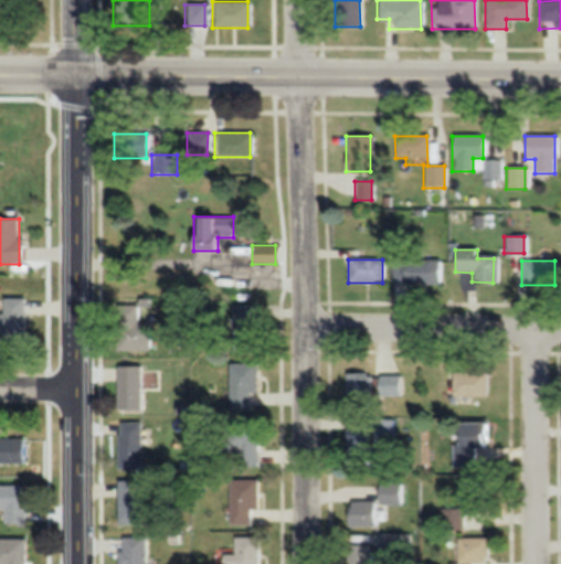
[(391,262),(391,284),(437,284),(437,262),(391,262)]
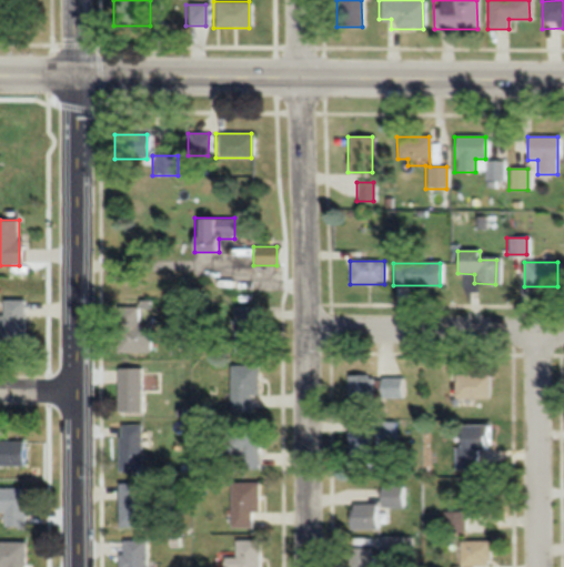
[(0,344),(23,345),(23,300),(0,300),(0,313),(0,344)]
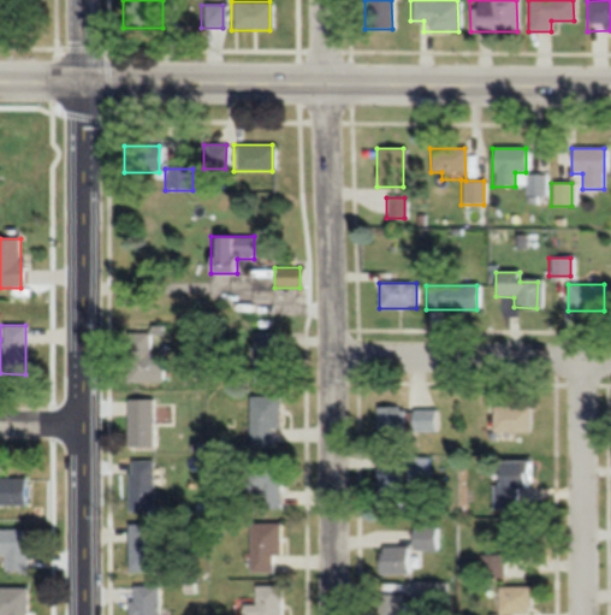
[(161,383),(161,350),(148,350),(148,333),(126,333),(126,383),(161,383)]
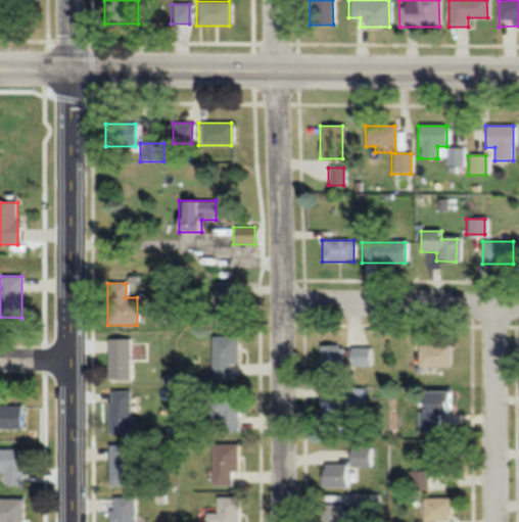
[(234,283),(215,283),(215,327),(234,327),(234,283)]
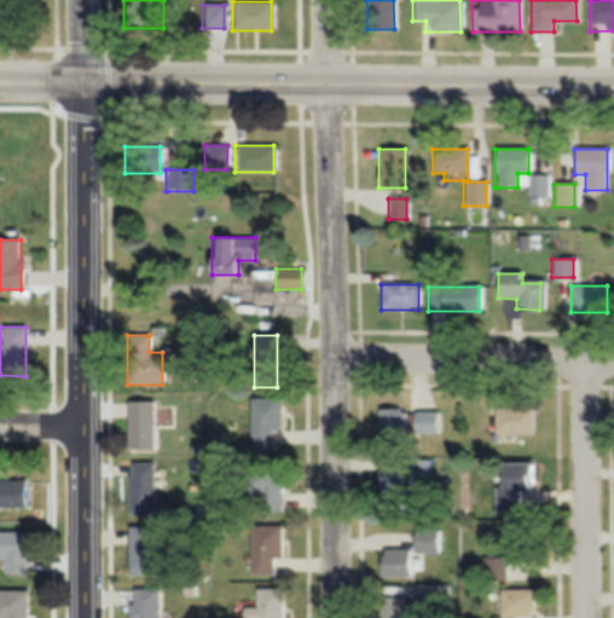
[(279,432),(279,398),(249,398),(249,450),(272,450),(272,432),(279,432)]
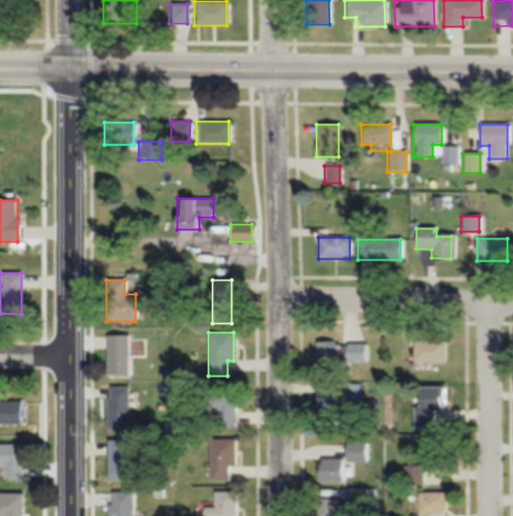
[(106,375),(127,375),(127,335),(106,335),(106,375)]
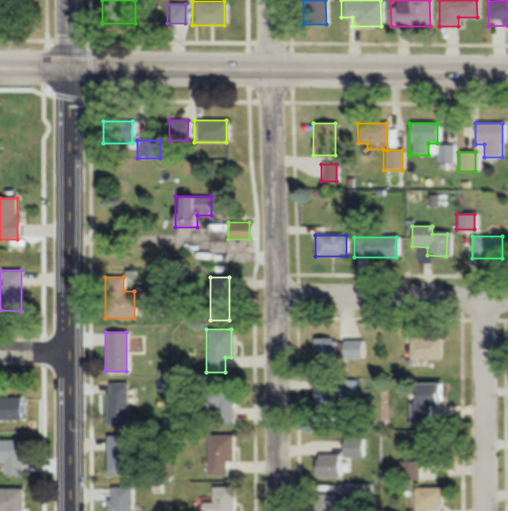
[(439,360),(439,338),(409,338),(409,360),(439,360)]
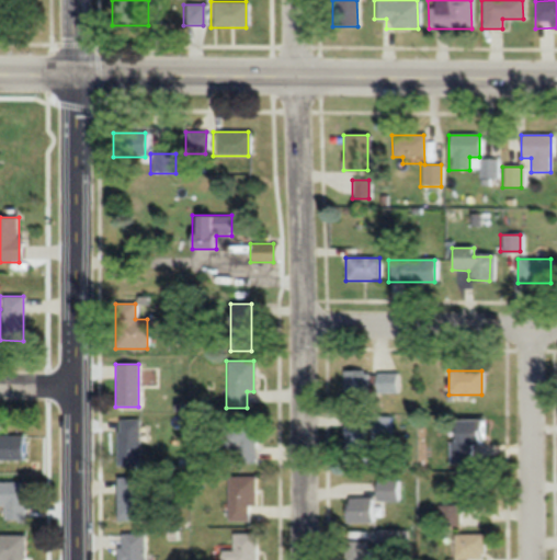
[(342,372),(342,396),(395,396),(395,372),(342,372)]
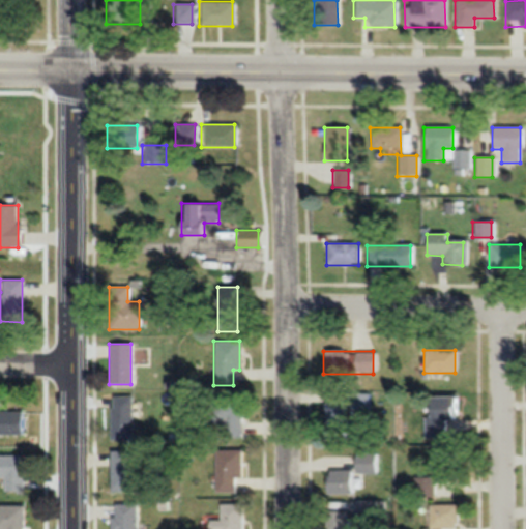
[(130,441),(130,395),(109,395),(109,441),(130,441)]
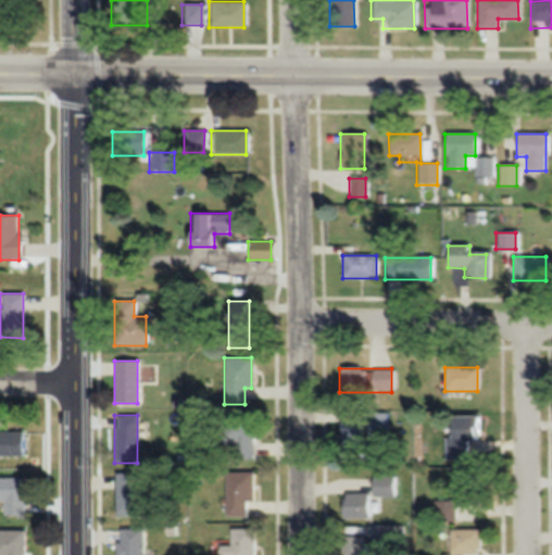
[(226,416),(226,457),(252,457),(252,416),(226,416)]
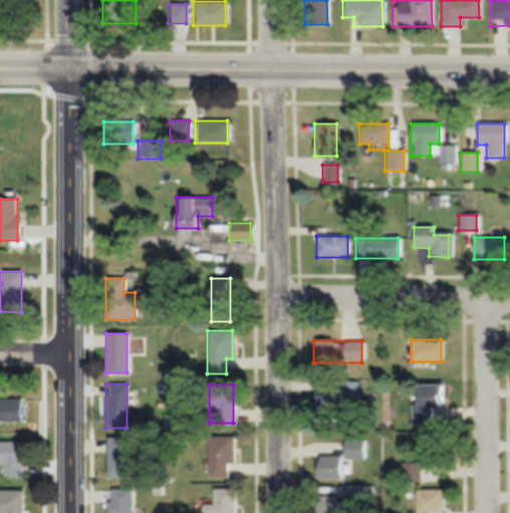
[(440,385),(411,385),(411,426),(430,426),(430,407),(440,407),(440,385)]
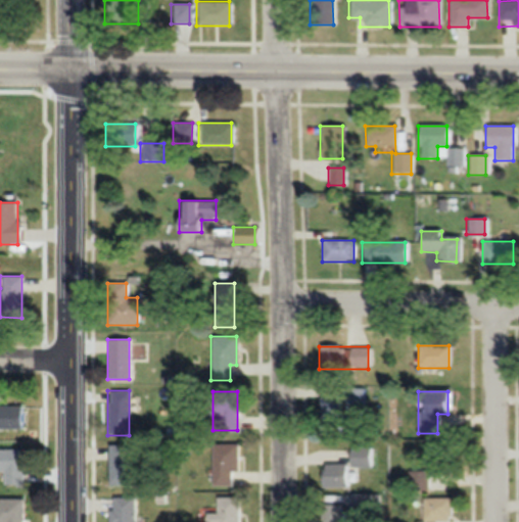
[(339,398),(319,398),(319,433),(339,433),(339,398)]
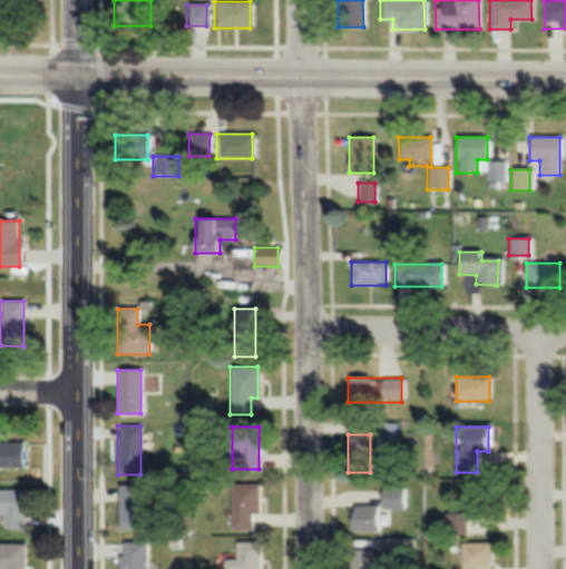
[(0,468),(21,468),(21,439),(0,439),(0,468)]
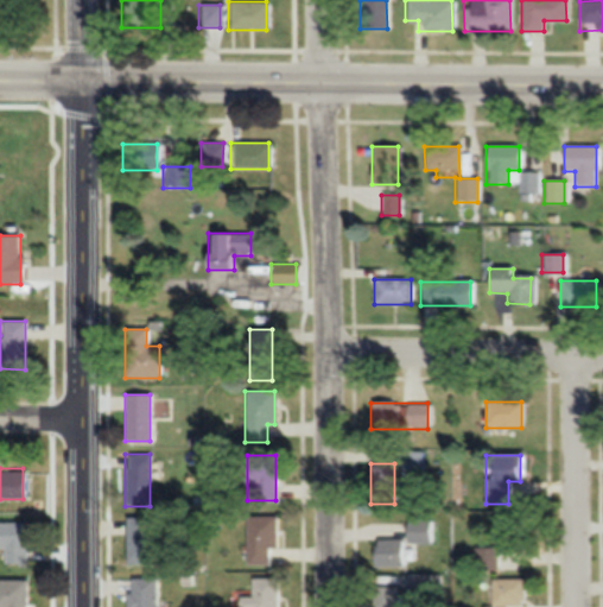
[(158,563),(158,538),(148,538),(148,517),(127,517),(127,563),(158,563)]
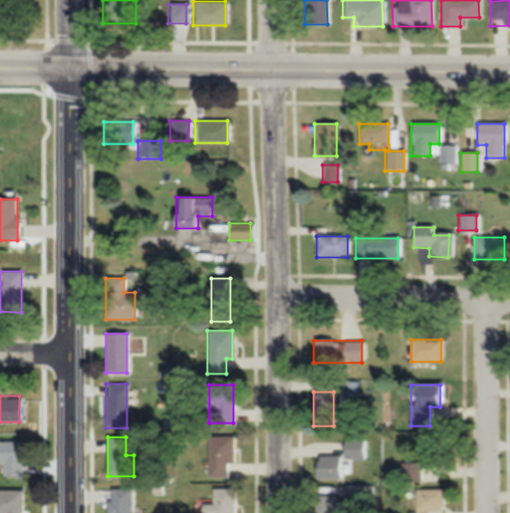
[(208,477),(228,477),(228,467),(233,467),(233,437),(208,437),(208,477)]
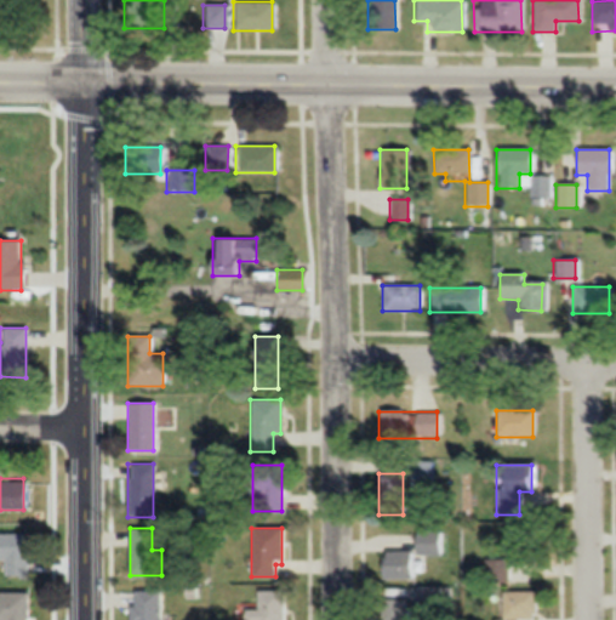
[(508,529),(508,564),(535,564),(535,529),(508,529)]
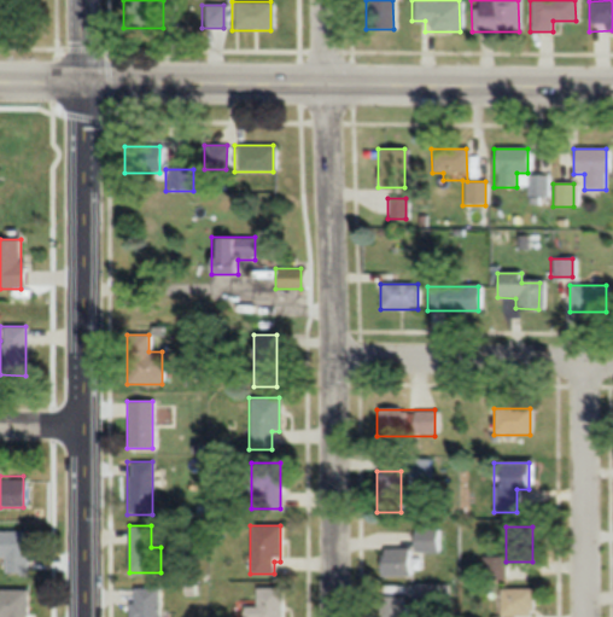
[(436,529),(413,529),(413,553),(436,553),(436,529)]
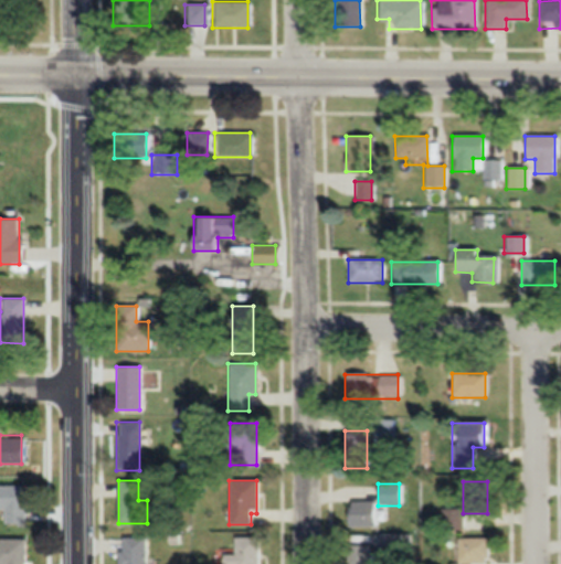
[(0,510),(3,510),(3,524),(23,524),(23,486),(0,485),(0,510)]
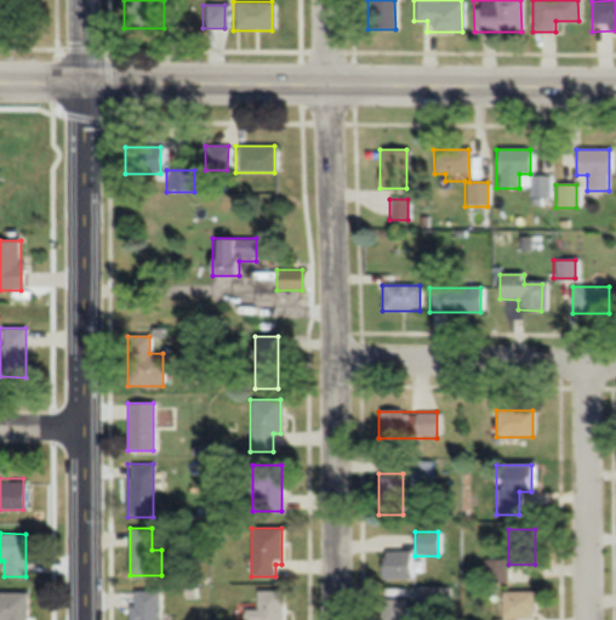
[(410,551),(382,551),(382,579),(410,579),(410,551)]
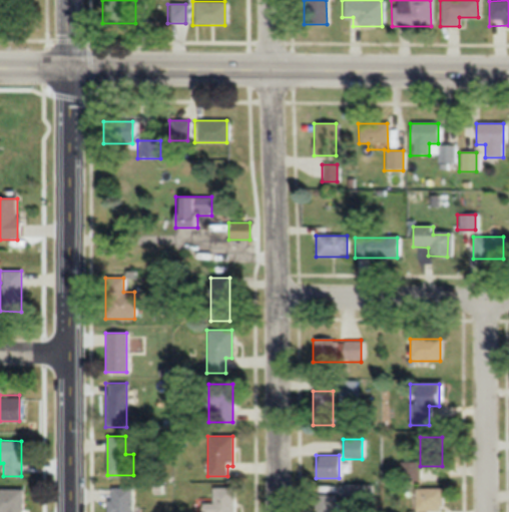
[(417,463),(401,463),(401,480),(417,480),(417,463)]
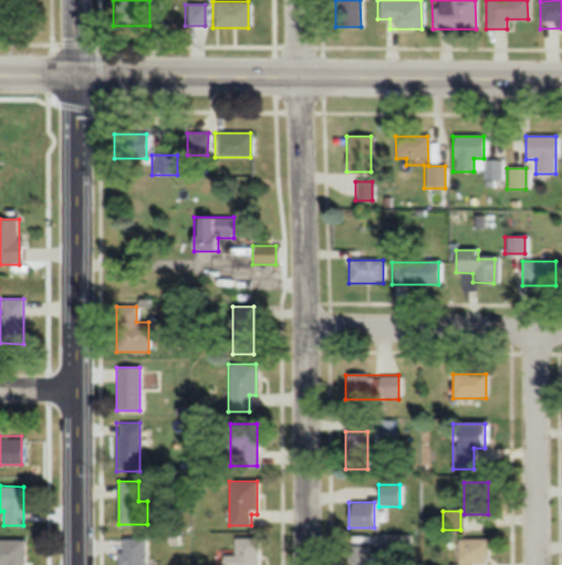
[(144,564),(145,539),(117,539),(116,564),(144,564)]
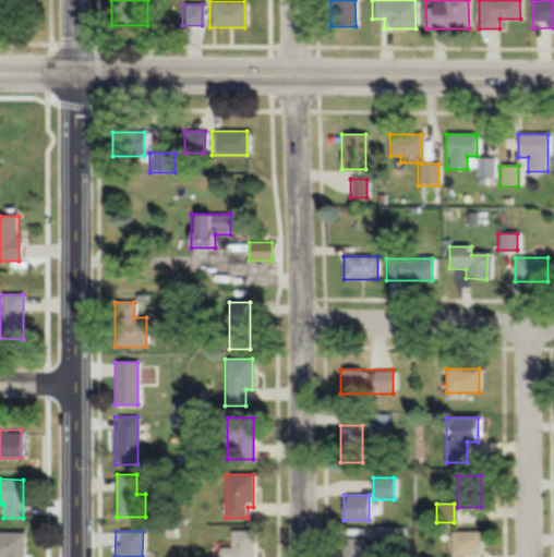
[(252,556),(253,531),(230,531),(230,547),(220,547),(219,556),(252,556)]
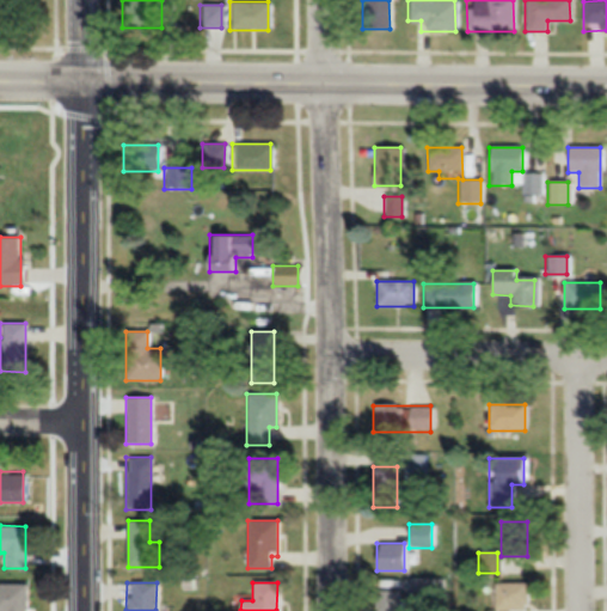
[(24,610),(25,585),(0,584),(0,610),(24,610)]
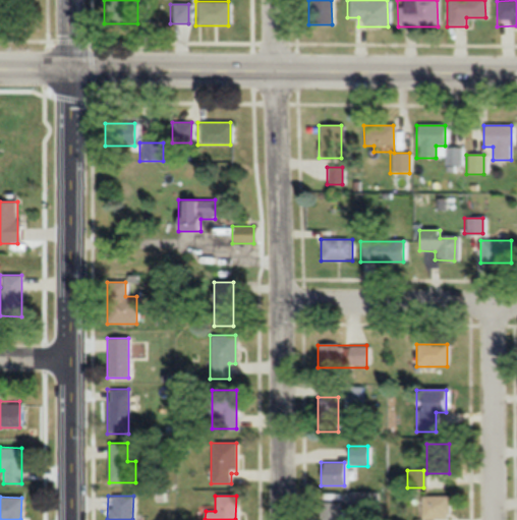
[(431,519),(449,519),(448,497),(420,497),(420,519),(431,519)]
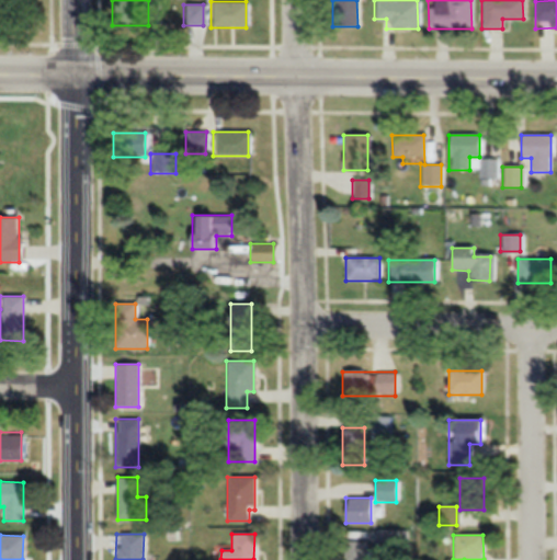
[(365,559),(366,541),(345,541),(344,559),(365,559)]
